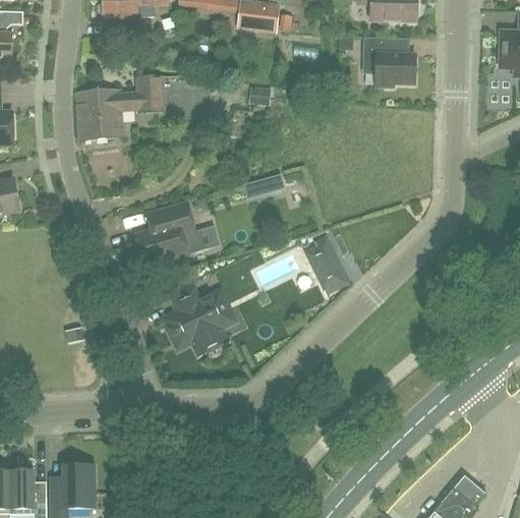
[(101,0),(101,17),(154,16),(154,4),(167,4),(167,0),(101,0)]
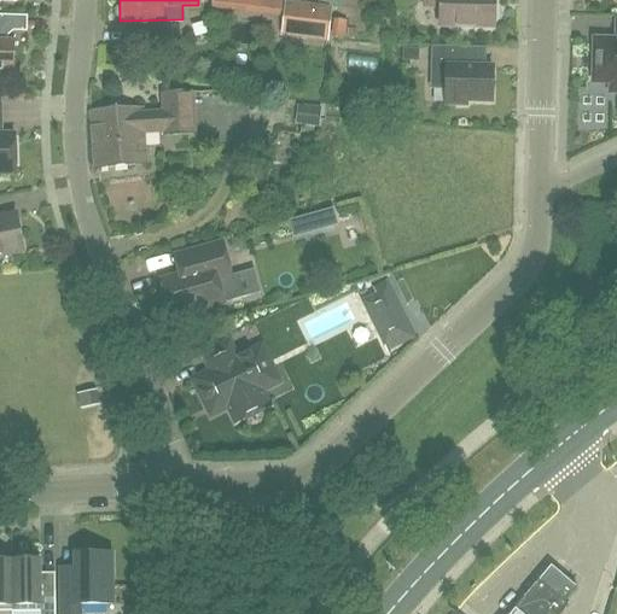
[(284,0),(280,31),(327,36),(331,4),(303,0),(284,0)]
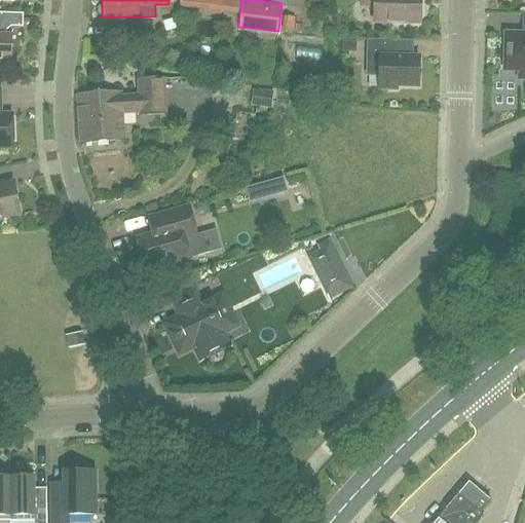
[(360,0),(360,3),(373,3),(373,20),(419,22),(419,0),(360,0)]
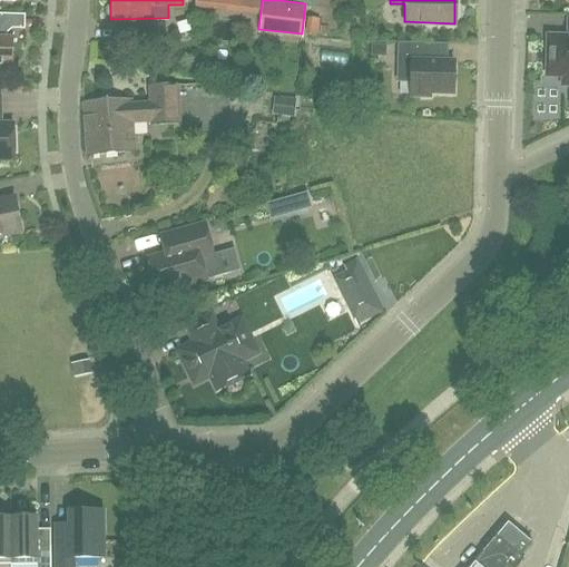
[(1,36),(2,12),(0,11),(0,65),(12,66),(13,36),(1,36)]
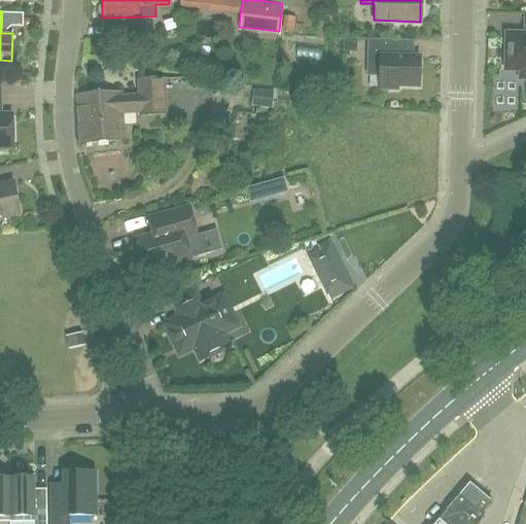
[(525,15),(523,16),(523,32),(505,32),(504,68),(519,68),(519,76),(525,76),(525,15)]
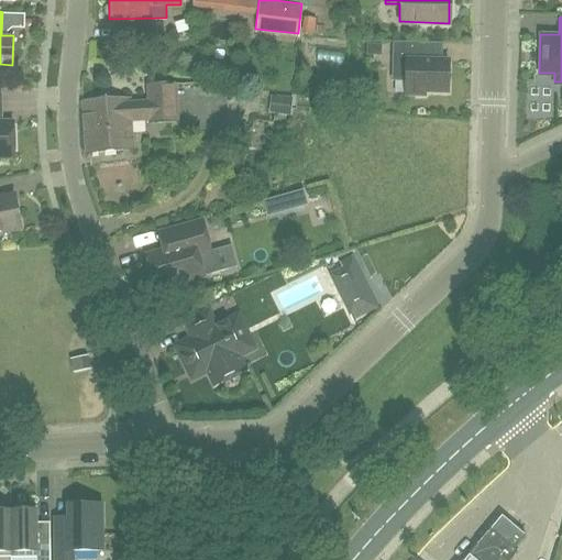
[(419,58),(420,41),(392,40),(390,74),(405,74),(404,94),(423,94),(423,90),(447,90),(448,58),(419,58)]
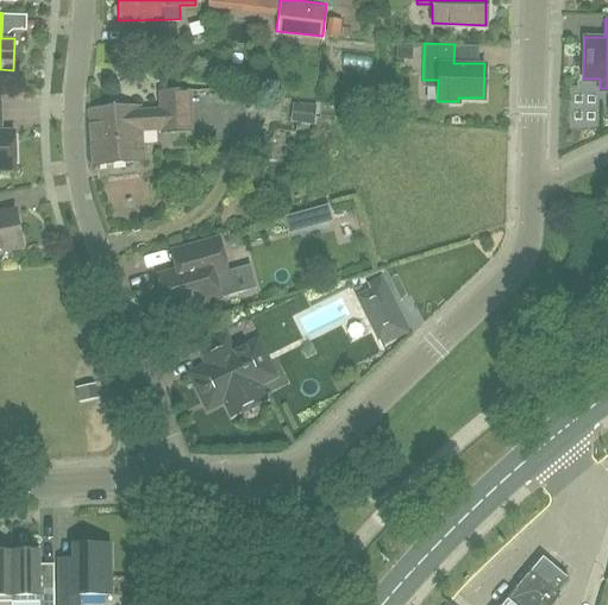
[(395,45),(395,57),(412,57),(413,45),(395,45)]
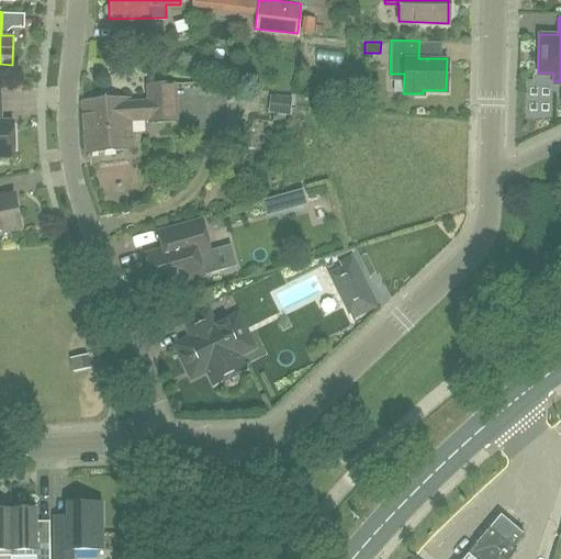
[(291,43),(289,59),(302,62),(305,45),(291,43)]
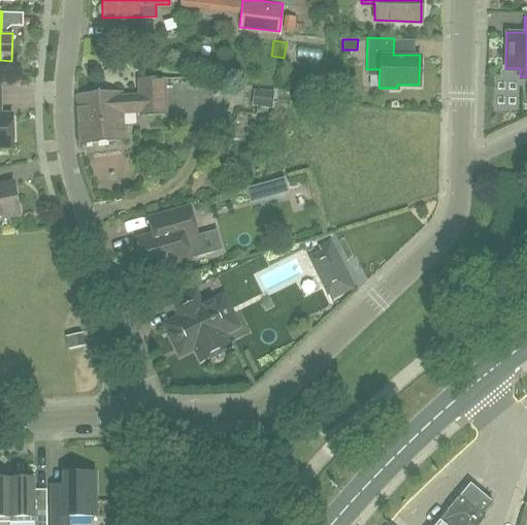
[(140,111),(140,113),(167,112),(165,77),(138,79),(139,94),(122,95),(122,91),(76,94),(79,141),(125,138),(124,112),(140,111)]
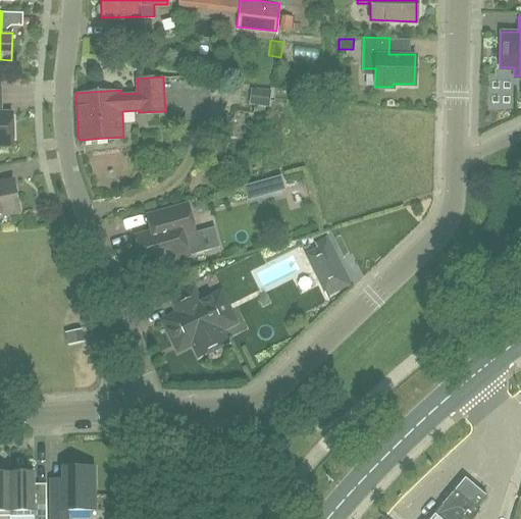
[(255,88),(253,102),(268,104),(270,89),(255,88)]
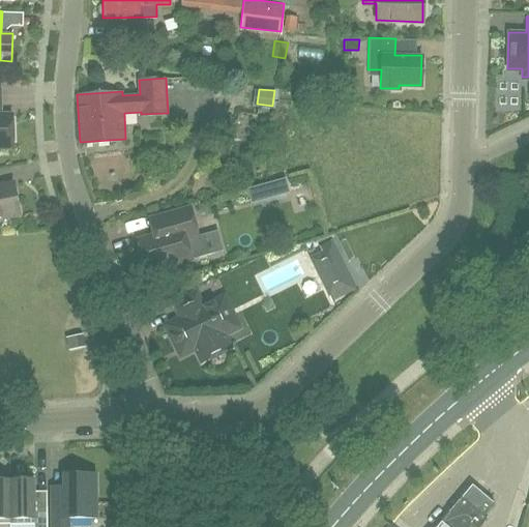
[(0,147),(12,147),(11,113),(0,114),(0,147)]
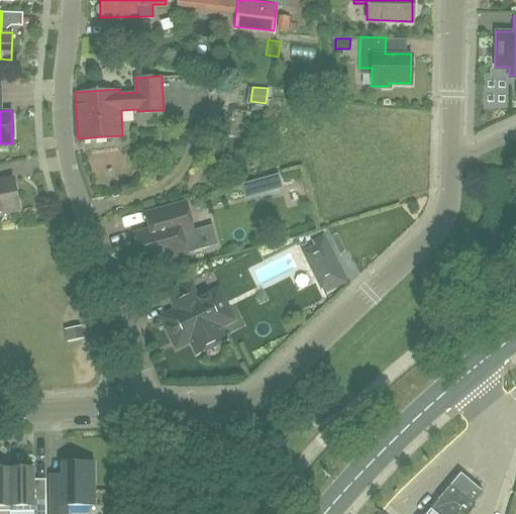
[(174,148),(141,147),(140,174),(174,174),(174,148)]
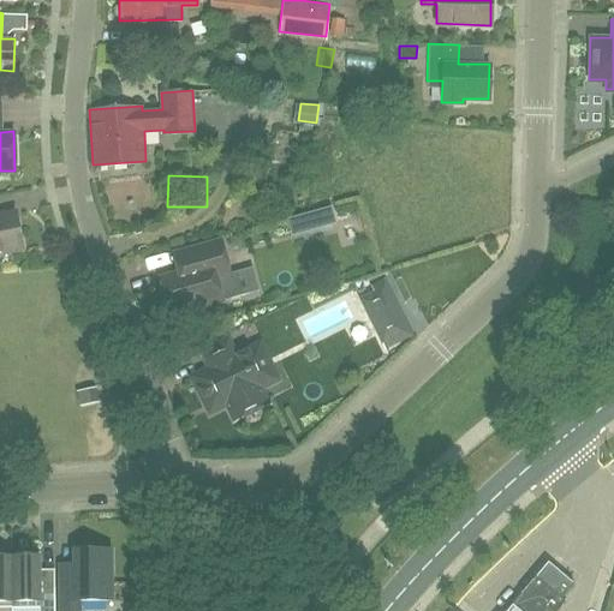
[(329,205),(315,209),(319,225),(333,221),(329,205)]
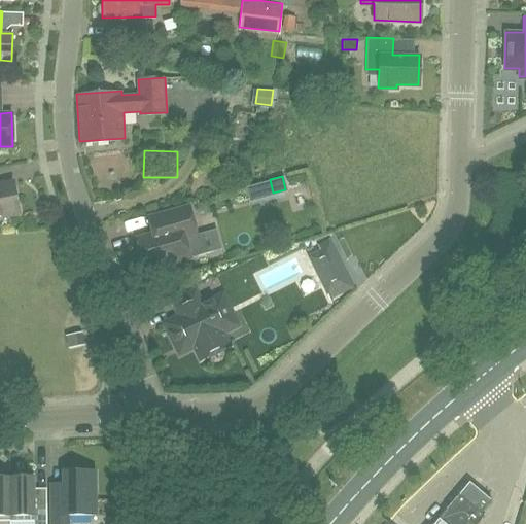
[(0,214),(19,211),(12,180),(0,182),(0,215),(0,214)]
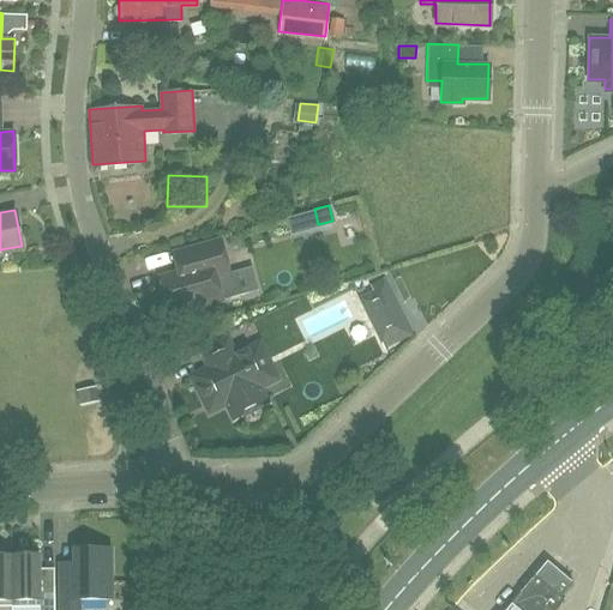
[(228,271),(220,239),(173,252),(179,271),(160,277),(164,291),(161,297),(164,307),(169,309),(170,313),(240,294),(234,270),(228,271)]
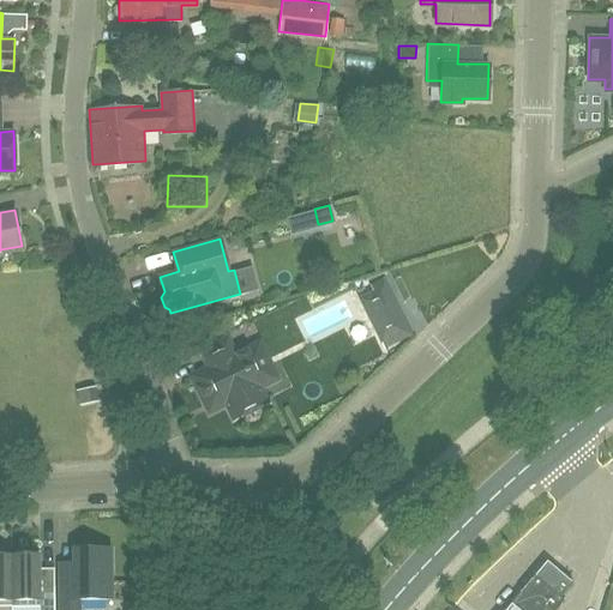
[(151,269),(175,263),(172,249),(148,257),(151,269)]
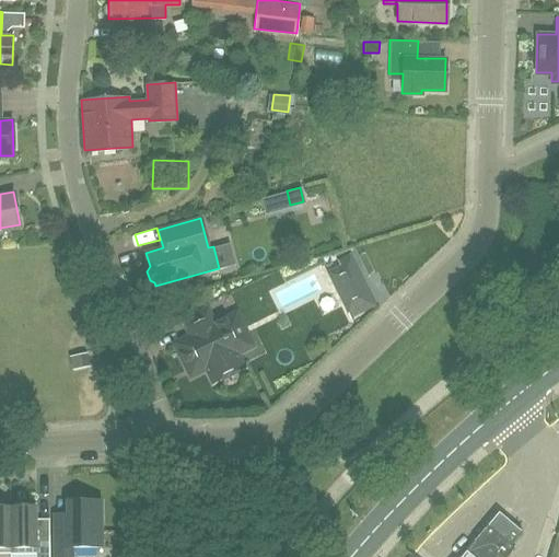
[(363,283),(339,294),(350,315),(373,303),(363,283)]
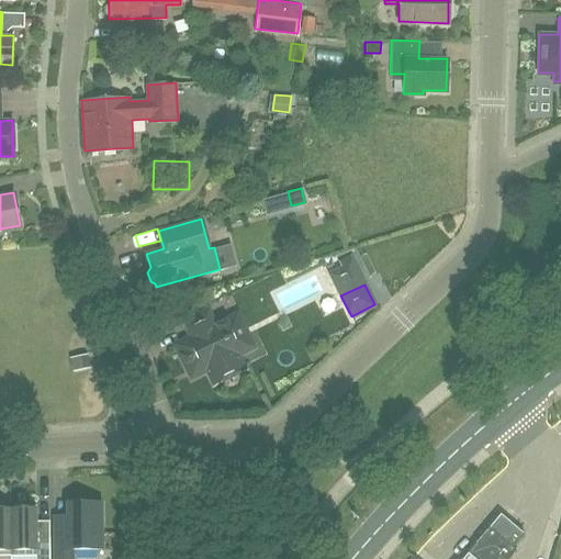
[(174,344),(177,348),(190,377),(206,369),(213,384),(245,369),(237,354),(253,346),(236,313),(214,324),(206,309),(182,321),(190,336),(174,344)]
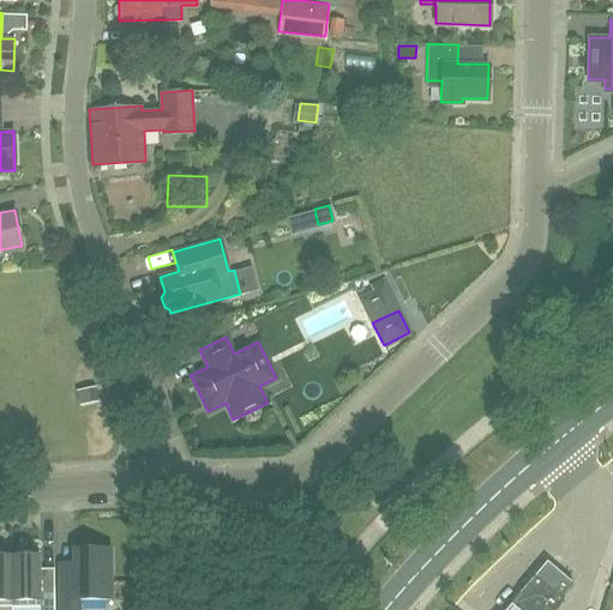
[(252,529),(266,527),(265,513),(251,514),(252,529)]
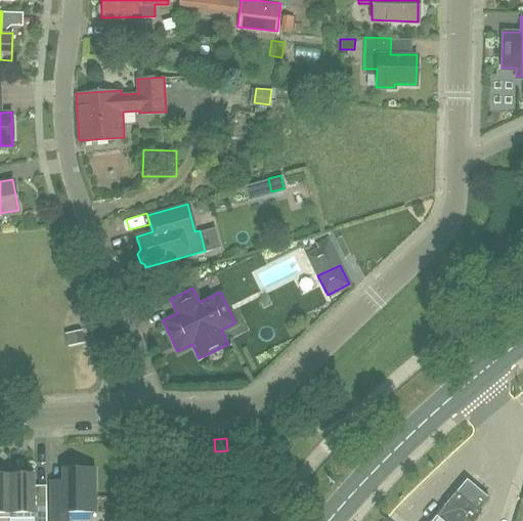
[(50,494),(50,520),(67,520),(67,517),(67,511),(94,510),(94,509),(106,508),(106,489),(94,489),(93,467),(62,467),(62,479),(50,479),(50,494)]
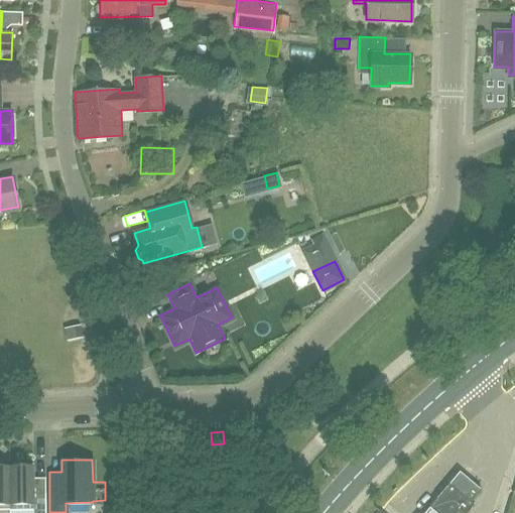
[(8,466),(9,508),(32,508),(32,512),(44,512),(44,497),(33,497),(32,462),(18,463),(18,466),(8,466)]
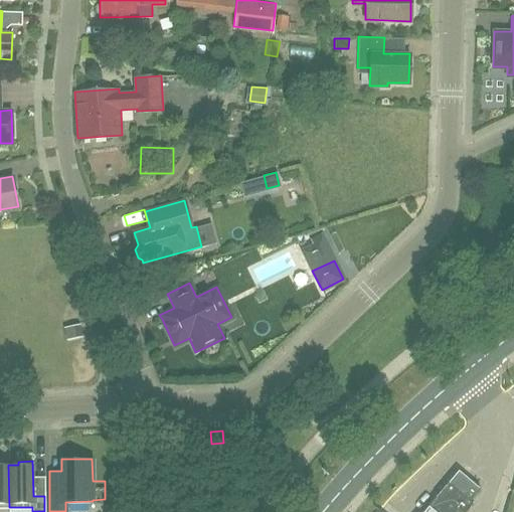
[(0,507),(9,507),(8,465),(0,465),(0,507)]
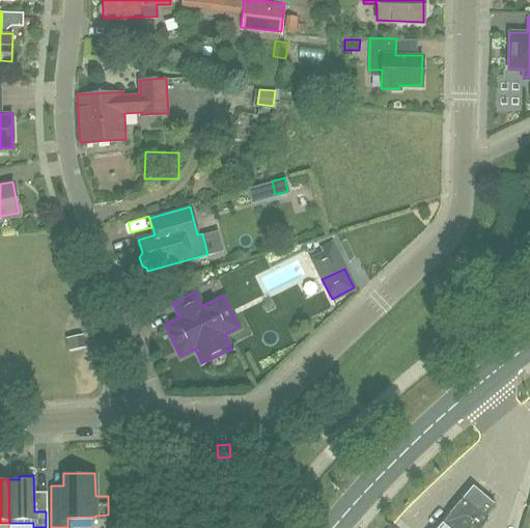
[(449,512),(440,525),(443,527),(478,527),(486,519),(484,516),(495,503),(472,484),(449,511),(449,512)]
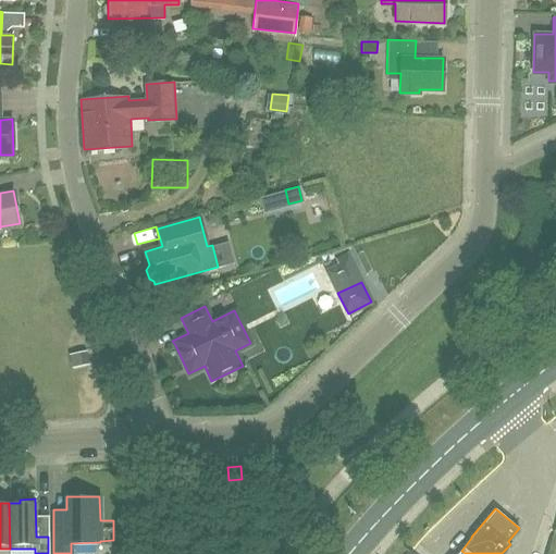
[(120,527),(120,542),(136,542),(136,527),(120,527)]
